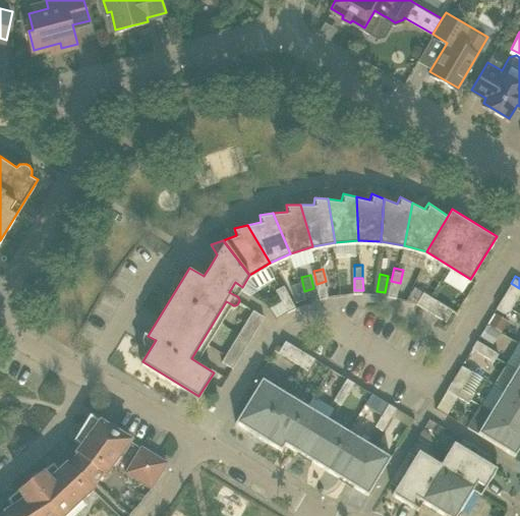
[(329,294),(326,281),(316,284),(321,296),(329,294)]
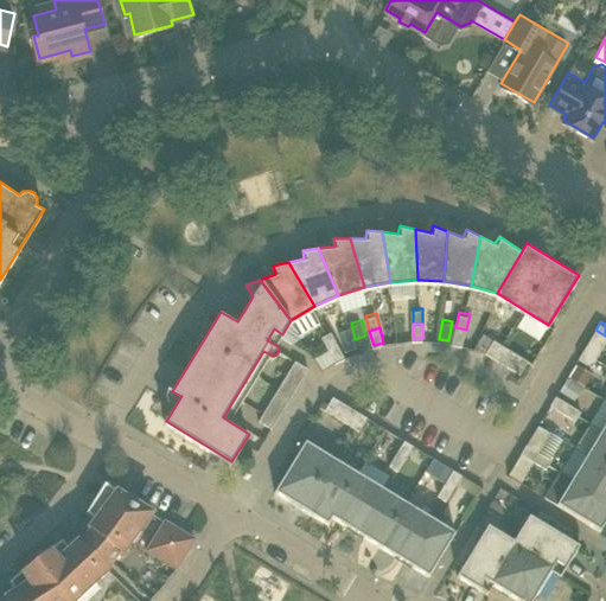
[(466,330),(455,327),(453,341),(463,344),(466,330)]
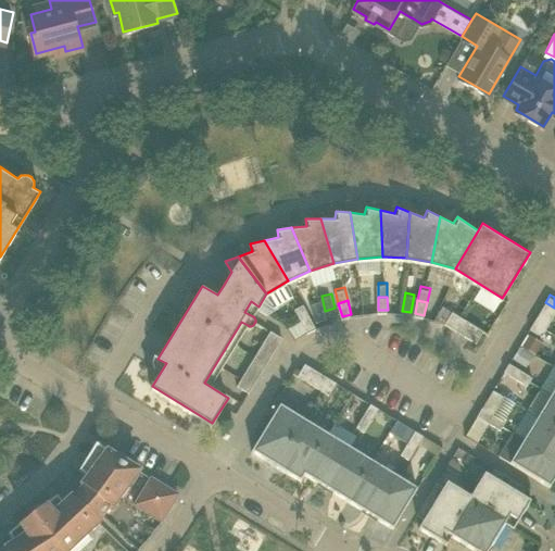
[(302,318),(311,314),(304,302),(295,307),(302,318)]
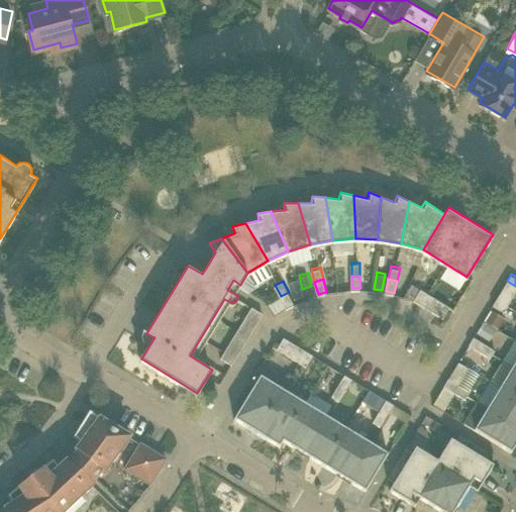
[(515,286),(507,281),(502,289),(513,295),(515,290),(515,286)]
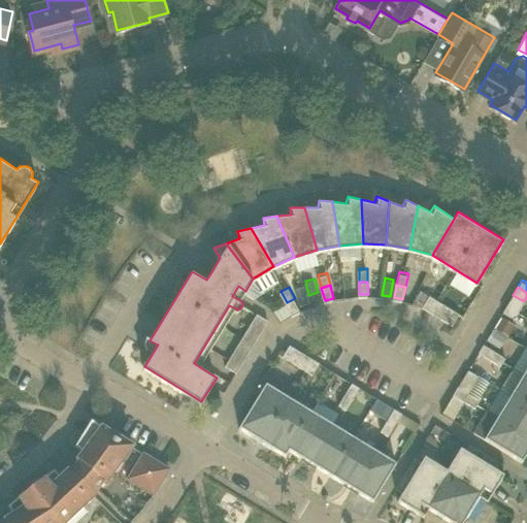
[(430,293),(423,304),(430,308),(437,298),(430,293)]
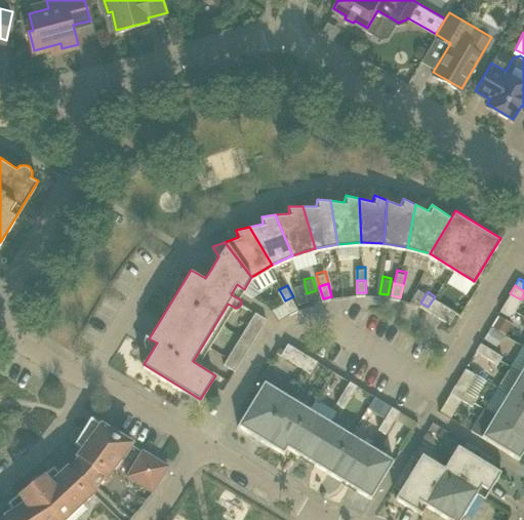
[(510,293),(506,301),(517,307),(521,300),(510,293)]
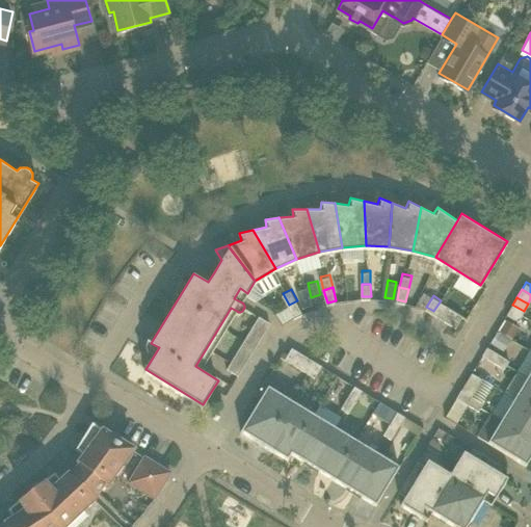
[(302,312),(297,300),(289,305),(294,316),(302,312)]
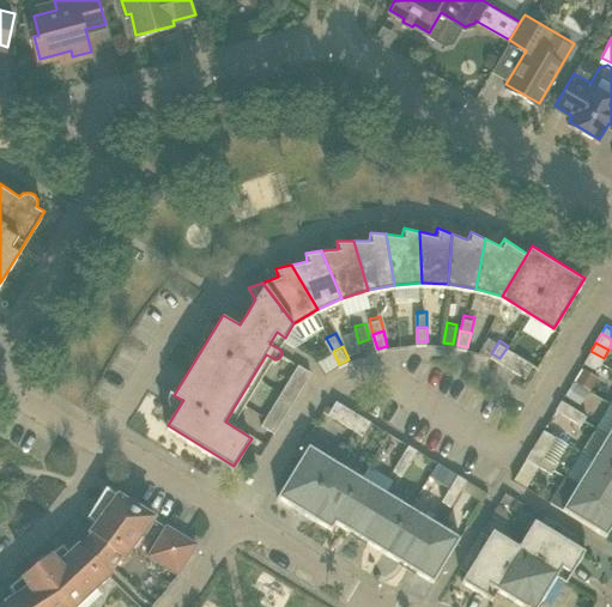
[(516,351),(508,346),(500,358),(508,364),(516,351)]
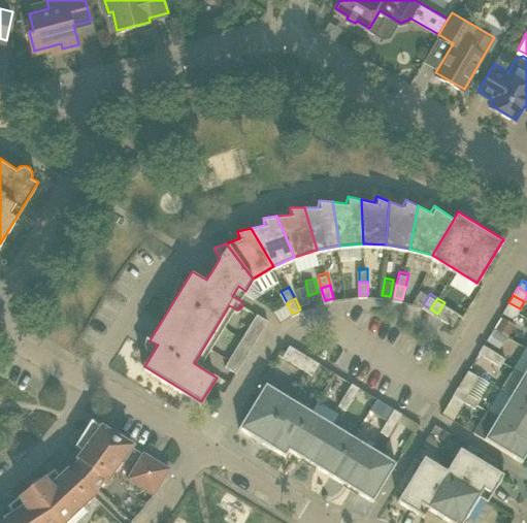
[(445,302),(437,314),(446,318),(452,306),(445,302)]
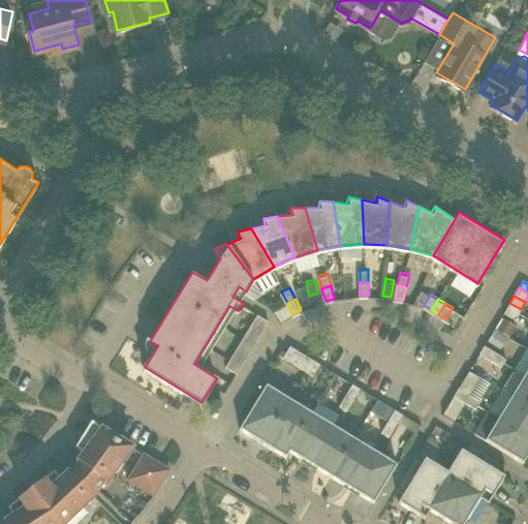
[(521,309),(509,303),(504,310),(516,317),(521,309)]
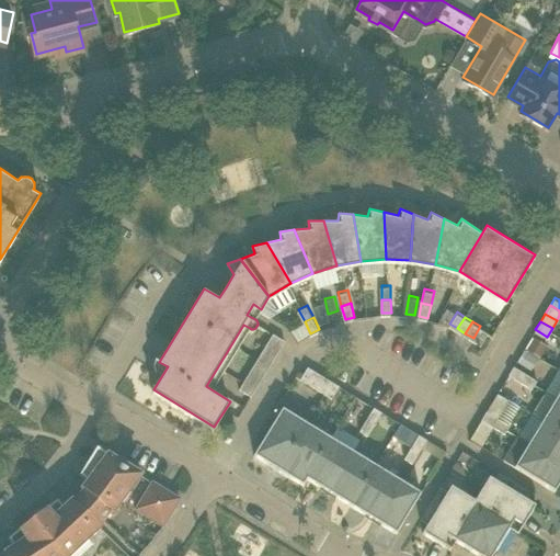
[(489,331),(480,326),(473,338),(481,343),(489,331)]
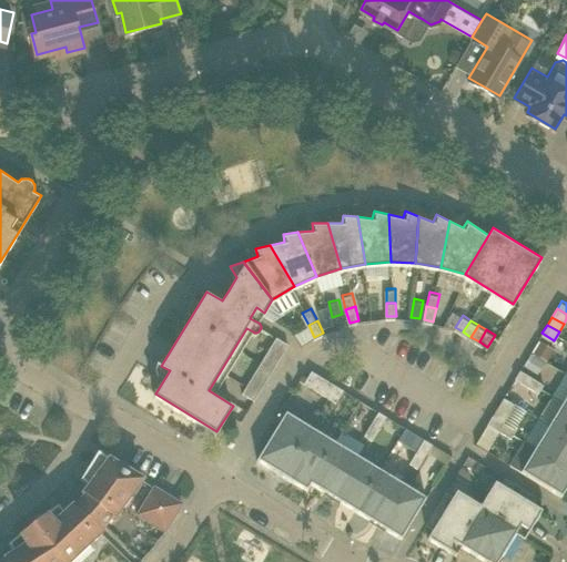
[(277,334),(273,341),(285,349),(290,341),(277,334)]
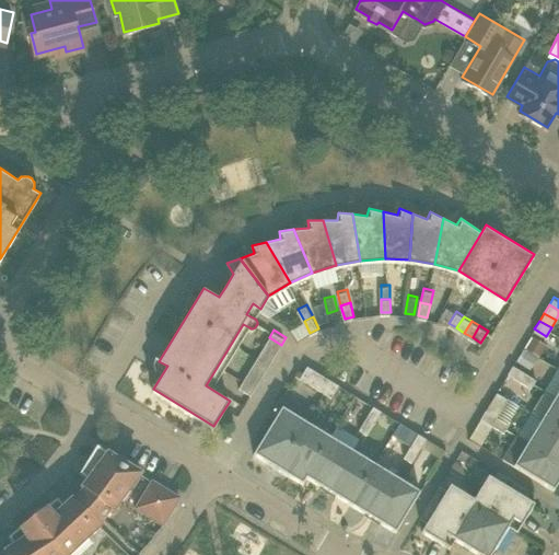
[(277,351),(281,345),(269,337),(265,344),(277,351)]
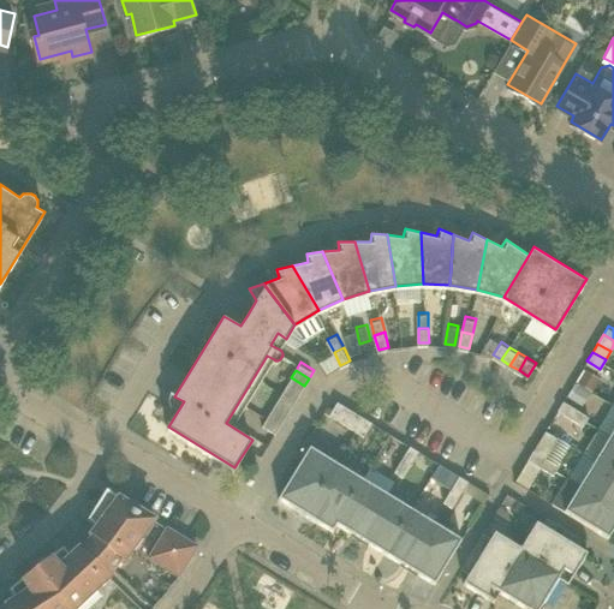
[(291,377),(286,386),(299,393),(304,386),(291,377)]
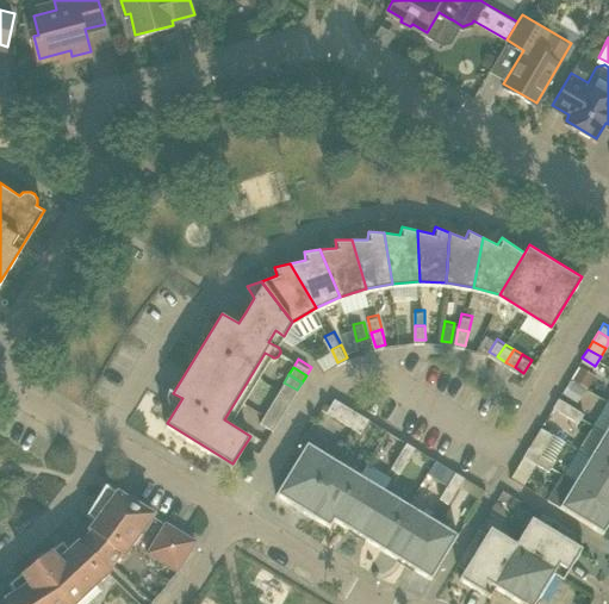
[(292,398),(297,390),(284,383),(279,390),(292,398)]
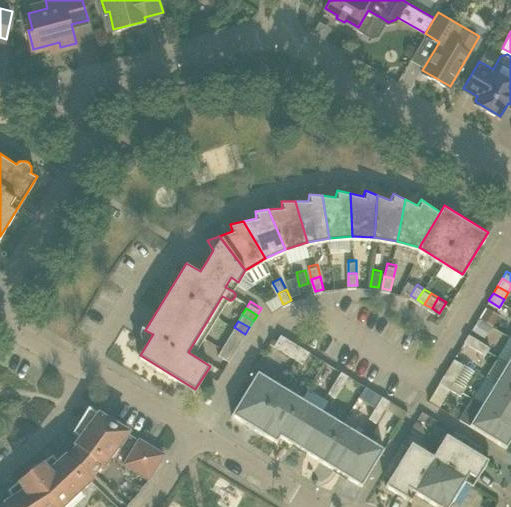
[(234,327),(230,333),(241,340),(245,334),(234,327)]
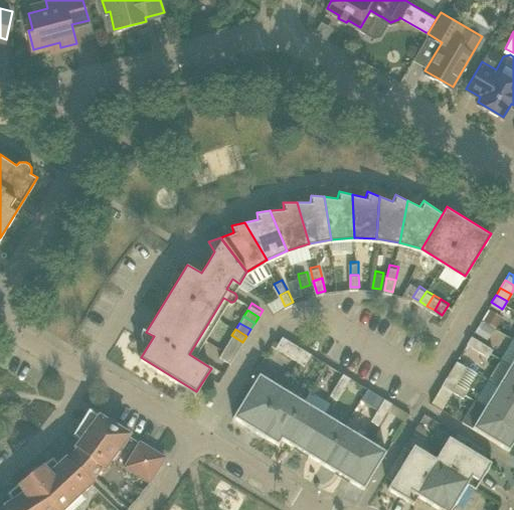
[(483,340),(472,333),(468,341),(478,348),(483,340)]
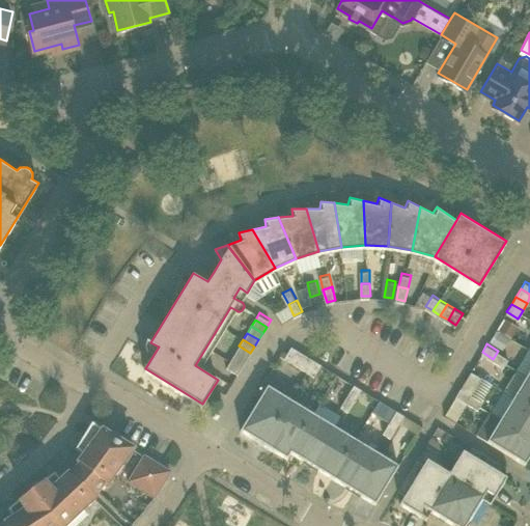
[(293,360),(299,349),(291,344),(285,356),(293,360)]
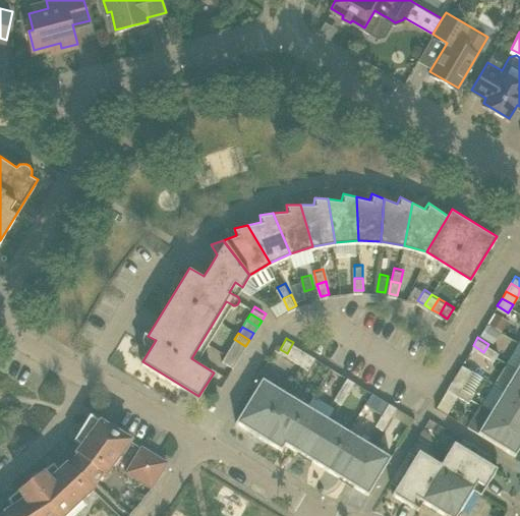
[(242,352),(245,346),(234,339),(231,346),(242,352)]
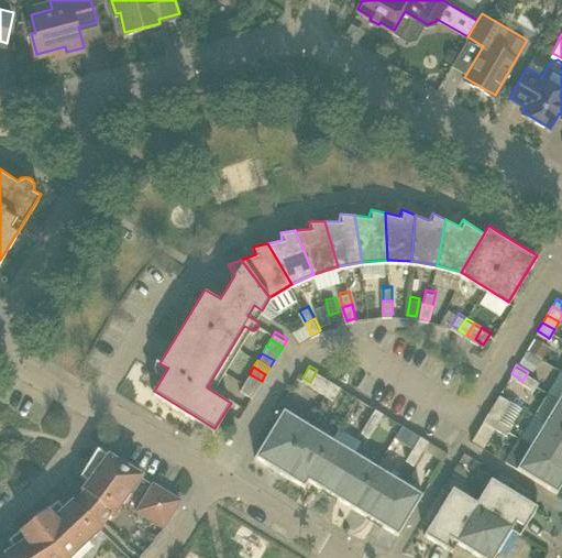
[(326,375),(317,370),(310,382),(318,387),(326,375)]
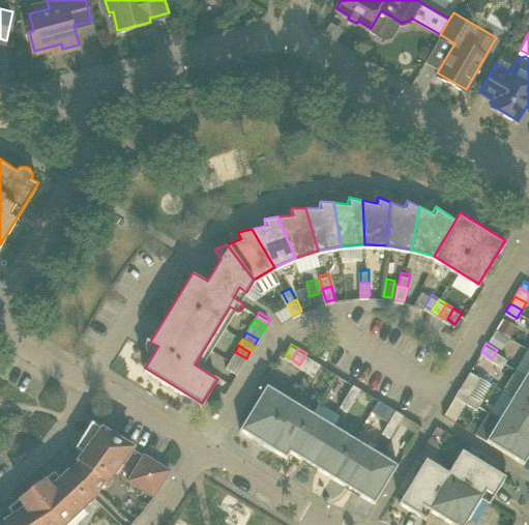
[(497,350),(492,358),(503,365),(508,357),(497,350)]
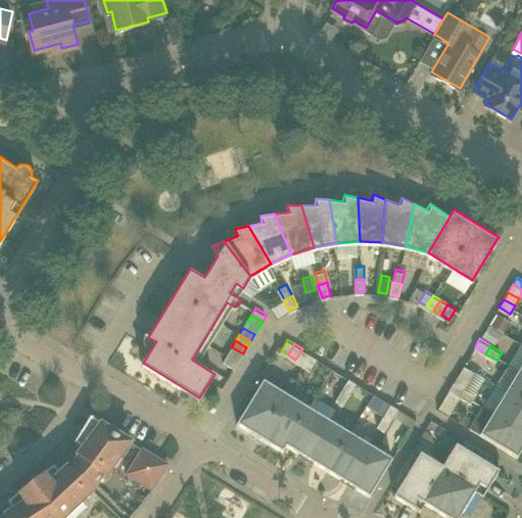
[(232,347),(228,354),(239,361),(243,354),(232,347)]
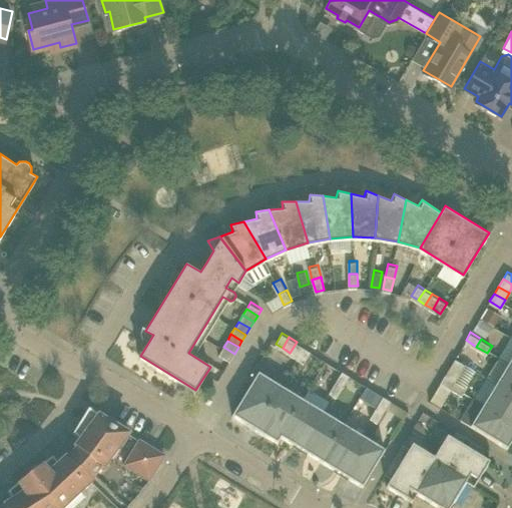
[(297,357),(304,346),(297,342),(290,353),(297,357)]
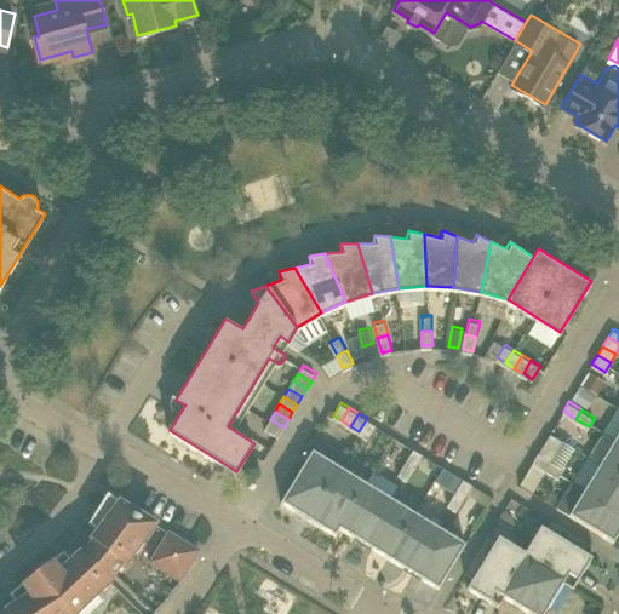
[(368,436),(376,423),(367,418),(359,431),(368,436)]
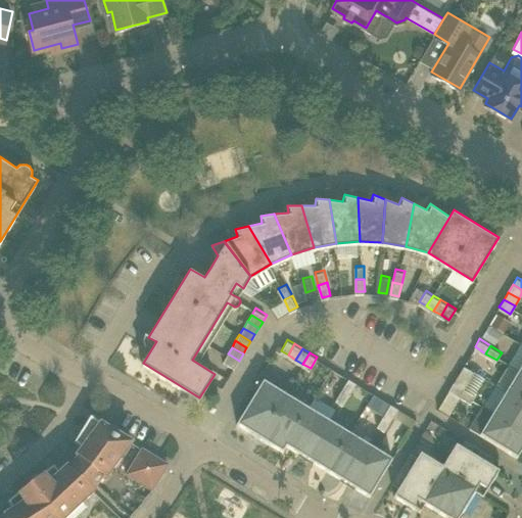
[(235,367),(239,361),(228,354),(224,360),(235,367)]
